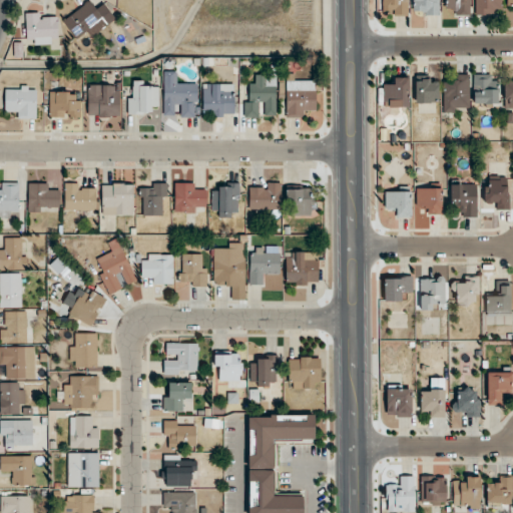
[(382,0),(382,16),(408,16),(407,0),(382,0)]
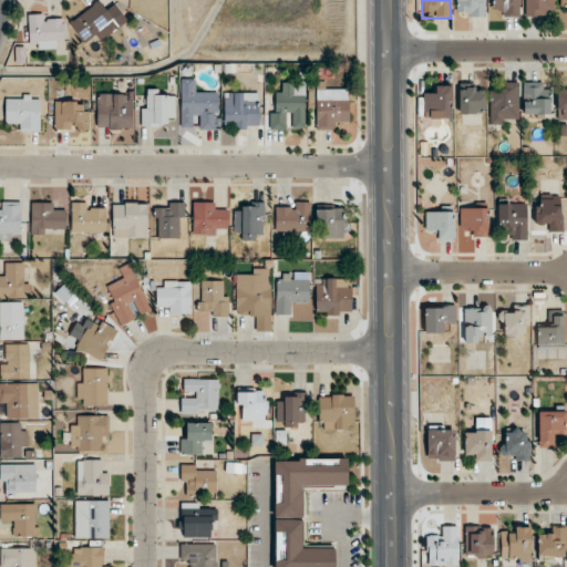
[(456,0),(456,17),(485,17),(484,0),(456,0)]
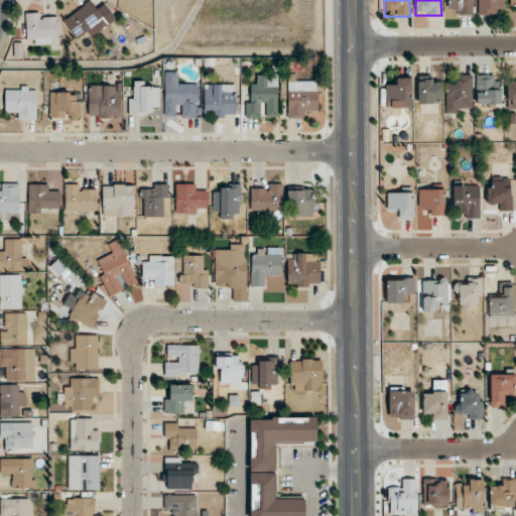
[(447,0),(447,15),(473,15),(473,0),(447,0)]
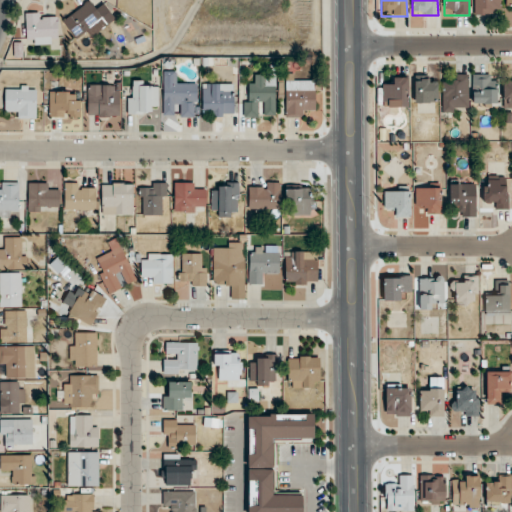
[(474,0),(474,15),(501,15),(500,0),(474,0)]
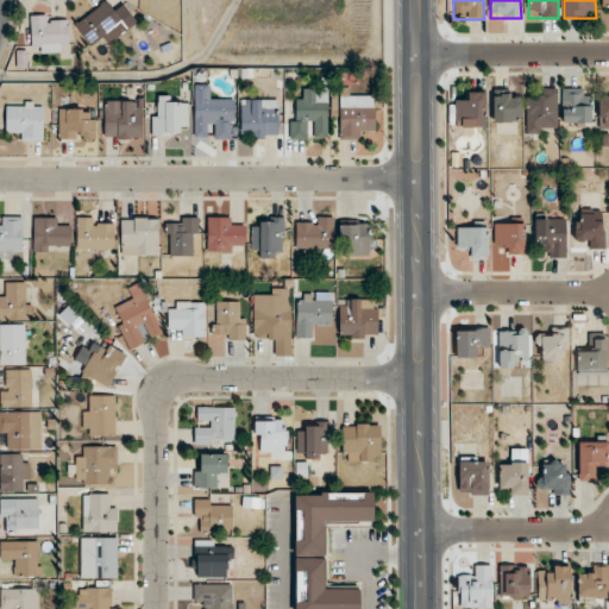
[(100,38),(107,46),(138,23),(123,4),(114,11),(106,1),(74,26),(90,45),(100,38)]
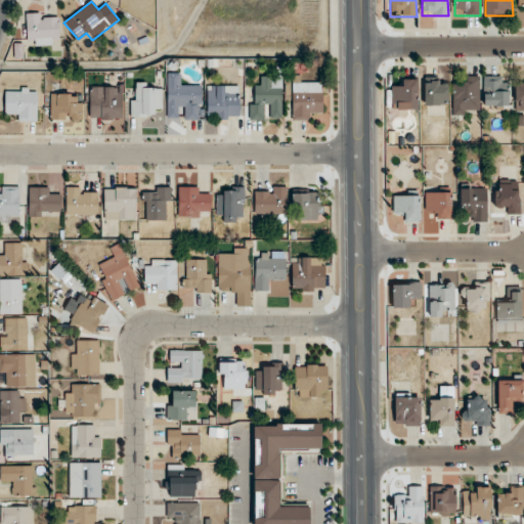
[(27,45),(58,45),(58,13),(27,13),(27,45)]
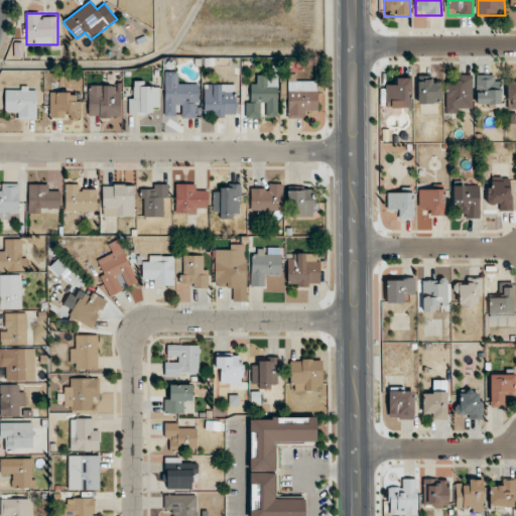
[(199,118),(199,83),(176,83),(176,72),(164,72),(164,118),(199,118)]
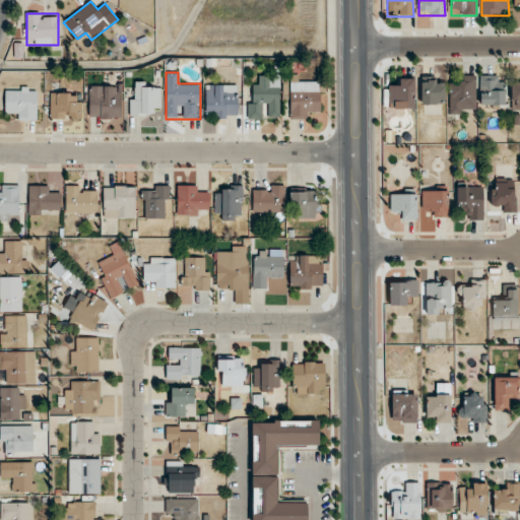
[(259,75),(259,86),(249,86),(248,119),(264,119),(264,118),(279,118),(280,76),(259,75)]
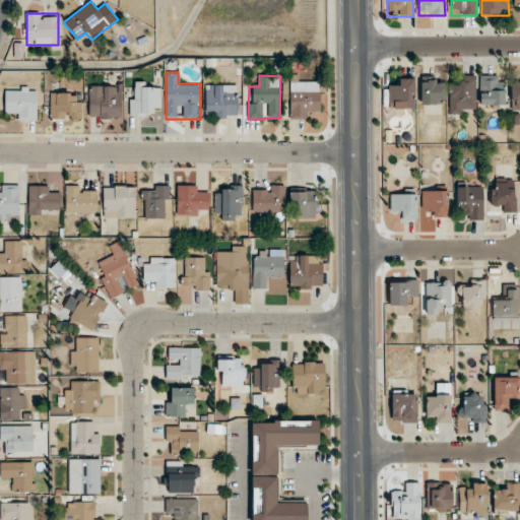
[(449,86),(449,113),(475,113),(475,75),(457,75),(457,86),(449,86)]
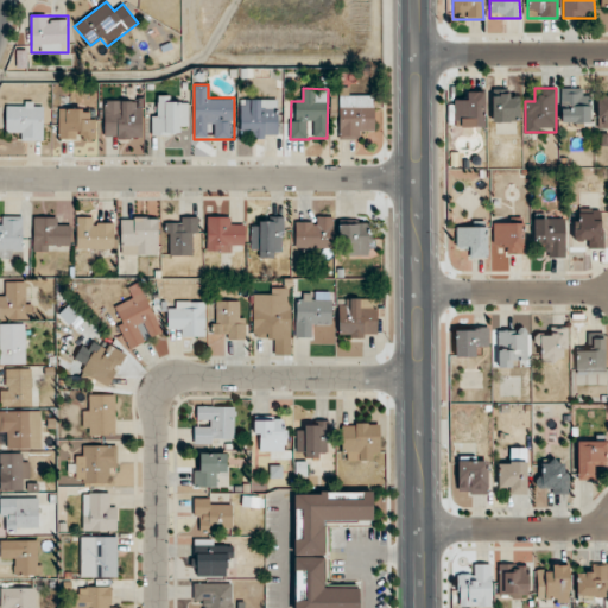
[(590,89),(561,89),(561,125),(590,125),(590,89)]
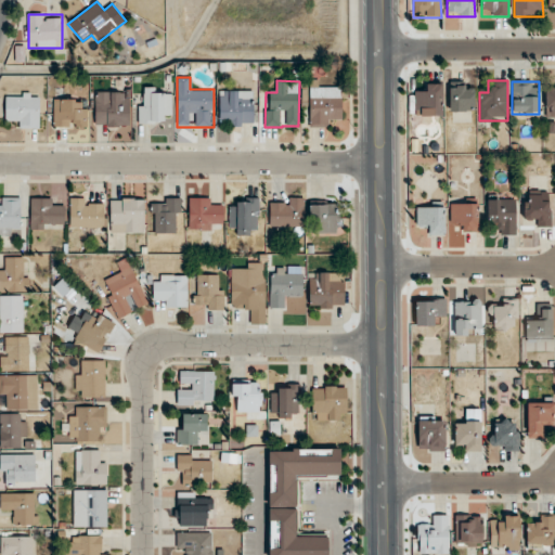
[(474,82),(449,82),(449,111),(474,111),(474,82)]
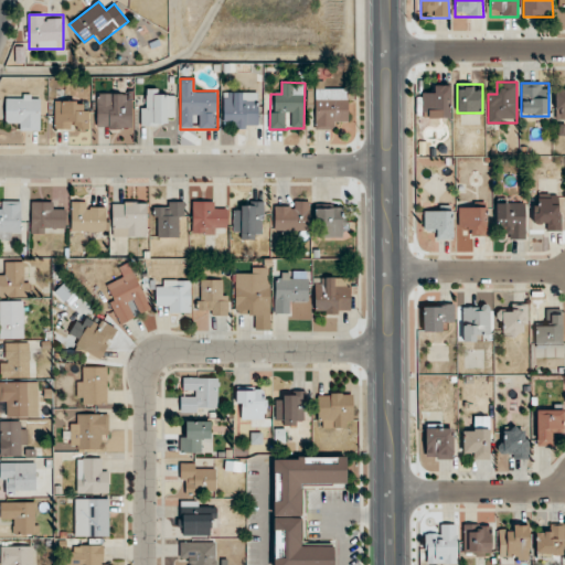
[(418,96),(418,118),(450,118),(450,85),(429,85),(429,96),(418,96)]
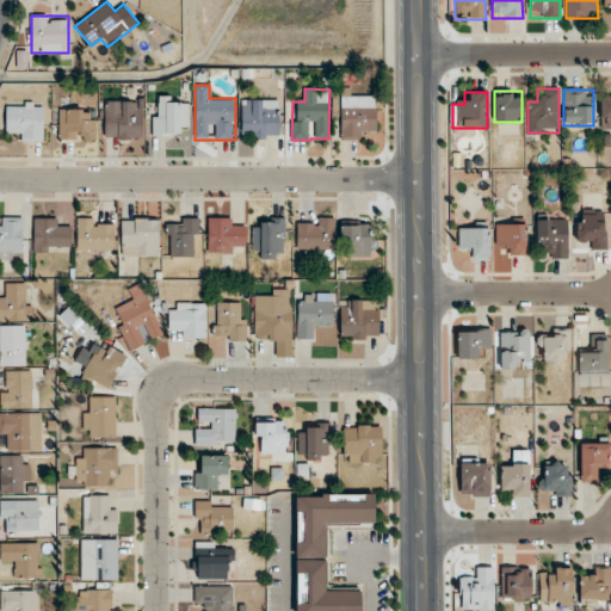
[(153,97),(153,135),(179,135),(179,127),(189,127),(189,97),(153,97)]
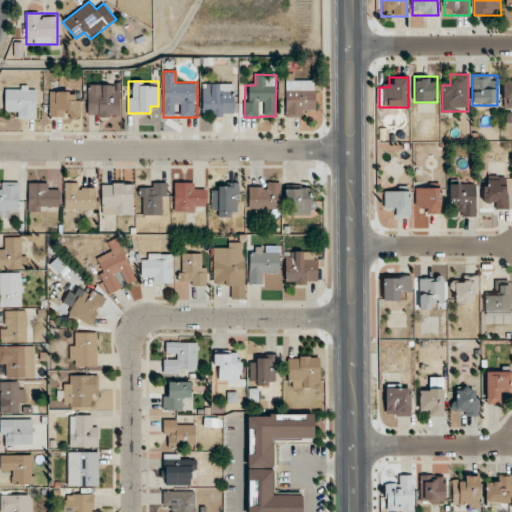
[(285,117),(304,117),(304,108),(315,108),(315,81),(285,81),(285,117)]
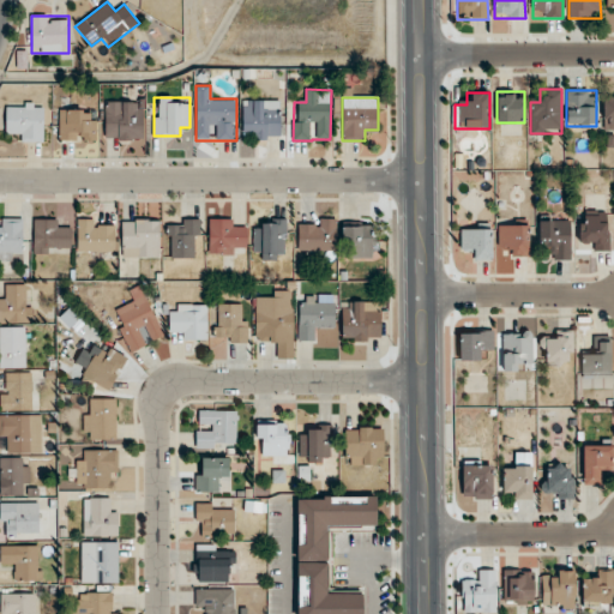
[(281,101),(242,101),(242,138),(281,138),(281,101)]
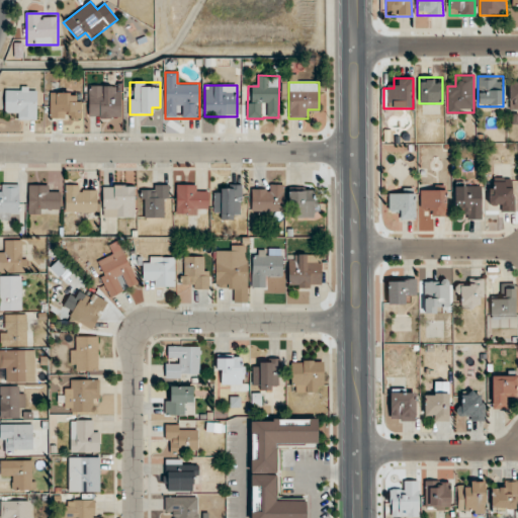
[(121,117),(121,87),(88,87),(88,117),(121,117)]
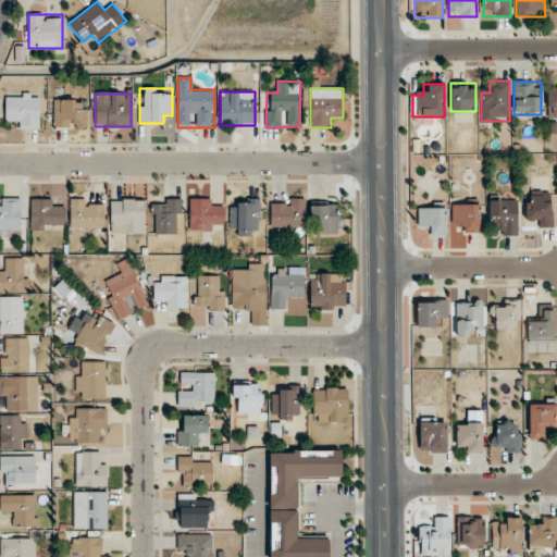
[(17,128),(39,128),(39,95),(5,95),(5,118),(17,118),(17,128)]
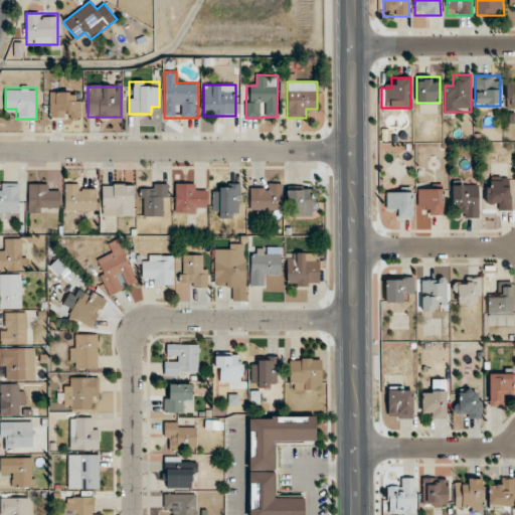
[(80,118),(80,93),(49,93),(49,118),(80,118)]
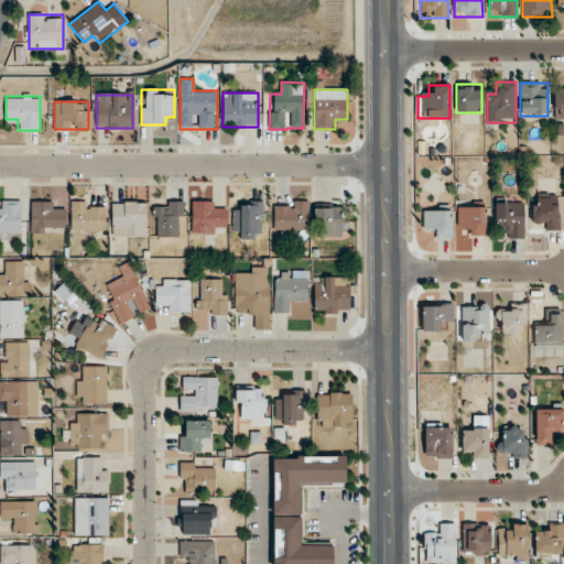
[(560,194),(532,194),(532,223),(543,223),(543,231),(560,231),(560,194)]
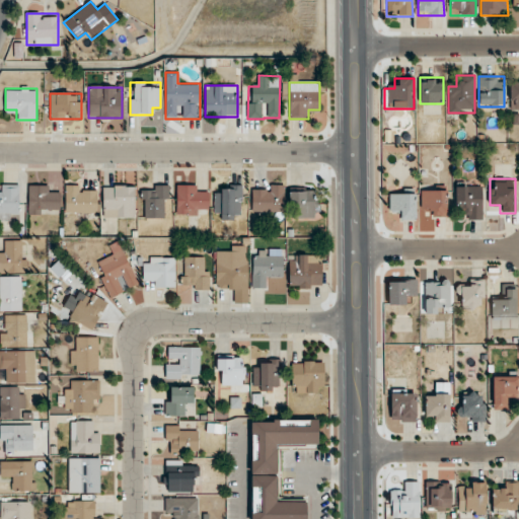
[(464,220),(483,220),(483,183),(455,183),(455,209),(464,209),(464,220)]
